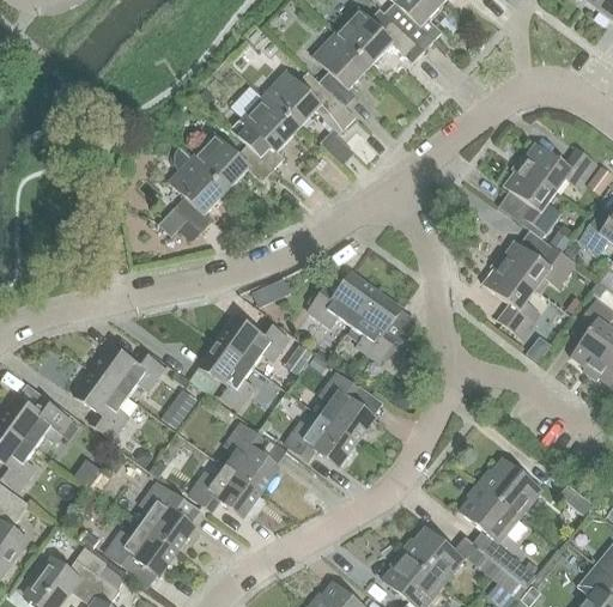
[(430,14),(442,1),(441,0),(394,0),(383,11),(423,49),(441,30),(430,19),(430,14)]
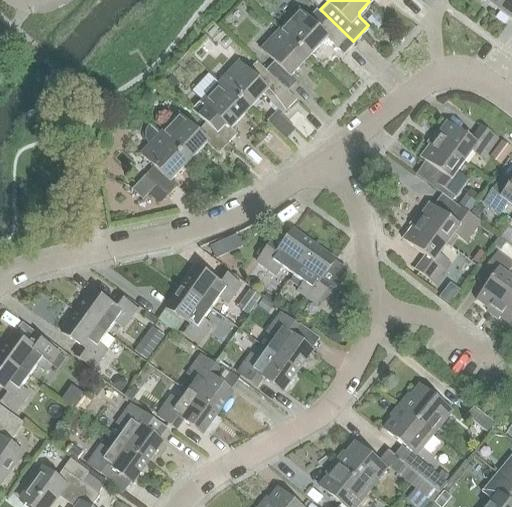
[(502,0),(498,6),(511,16),(511,0),(502,0)]
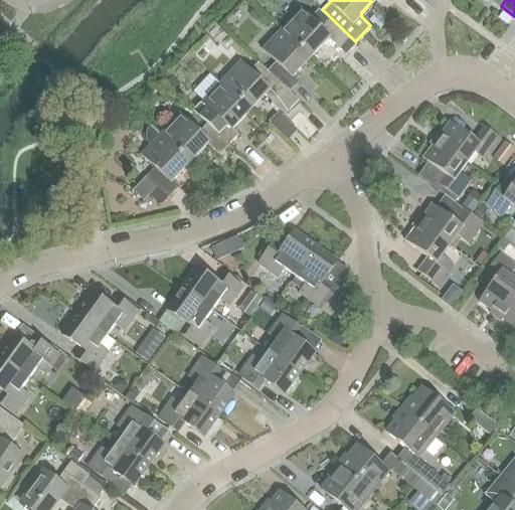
[(322,9),(322,10),(316,4),(308,13),(300,5),(281,25),(311,53),(328,35),(346,51),(355,41),(322,9)]
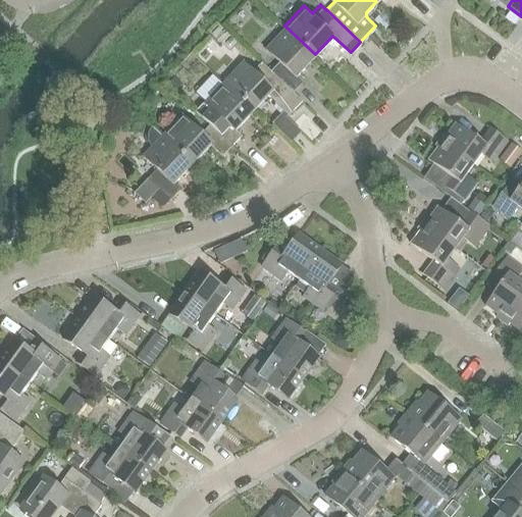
[(297,73),(315,54),(284,26),(266,46),(279,59),(271,68),(293,90),(294,90),(303,79),(297,73)]
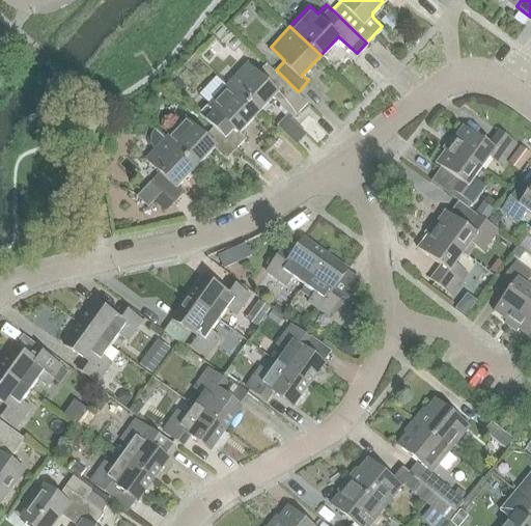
[(298,91),(276,70),(267,79),(247,60),(227,81),(258,110),(273,93),(280,101),(279,102),(292,114),(307,100),(299,91),(298,91)]
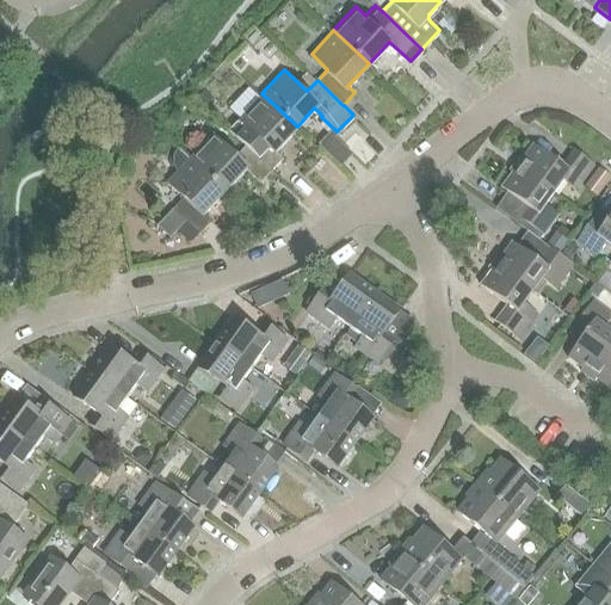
[(204,103),(213,94),(204,86),(196,94),(204,103)]
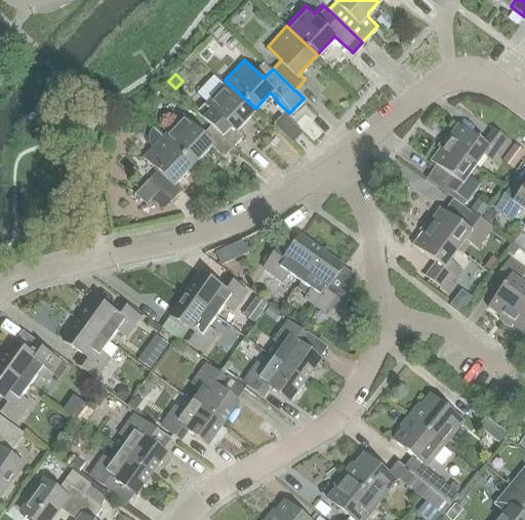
[(237,127),(255,109),(225,80),(197,109),(211,122),(233,144),(243,133),(237,127)]
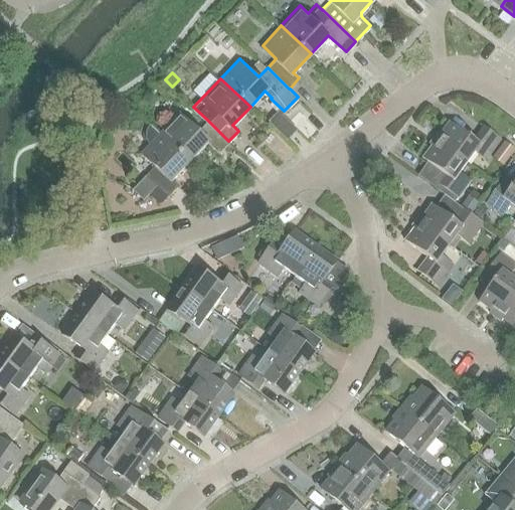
[(282,110),(273,119),(290,135),(299,126),(282,110)]
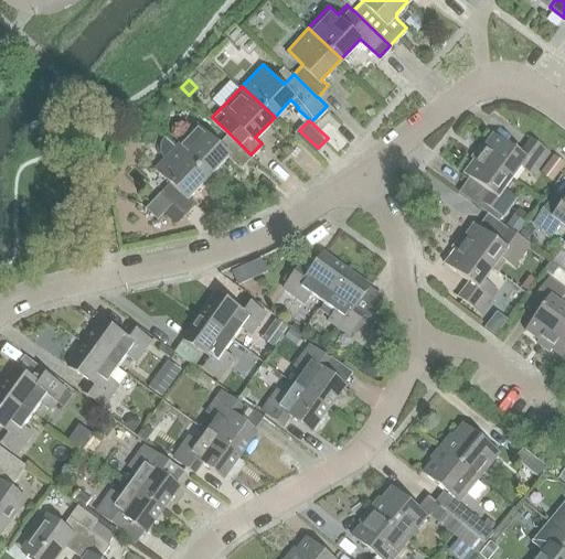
[(251,154),(227,131),(217,141),(195,121),(176,143),(209,174),(227,153),(241,165),(251,154)]
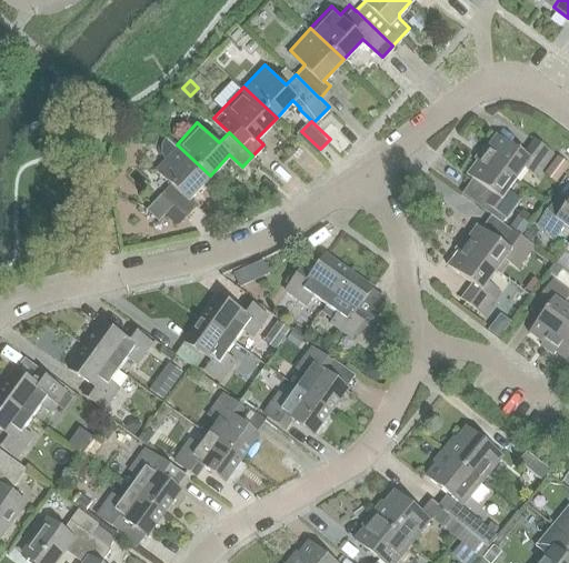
[(536,173),(553,149),(535,136),(523,151),(497,131),(486,144),(483,142),(479,149),(516,176),(523,164),(536,173)]
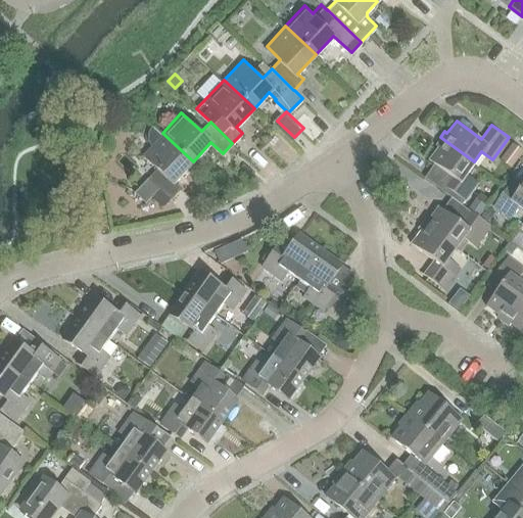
[(162,133),(161,134),(150,123),(147,128),(146,133),(146,137),(147,141),(151,145),(143,153),(157,166),(148,176),(171,196),(181,186),(175,181),(193,161),(162,133)]
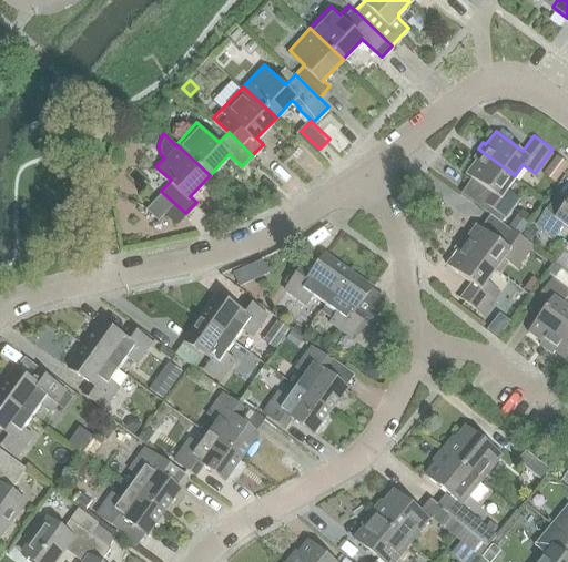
[(506,186),(515,175),(478,149),(474,155),(476,156),(466,171),(490,188),(484,198),(505,214),(518,195),(506,186)]
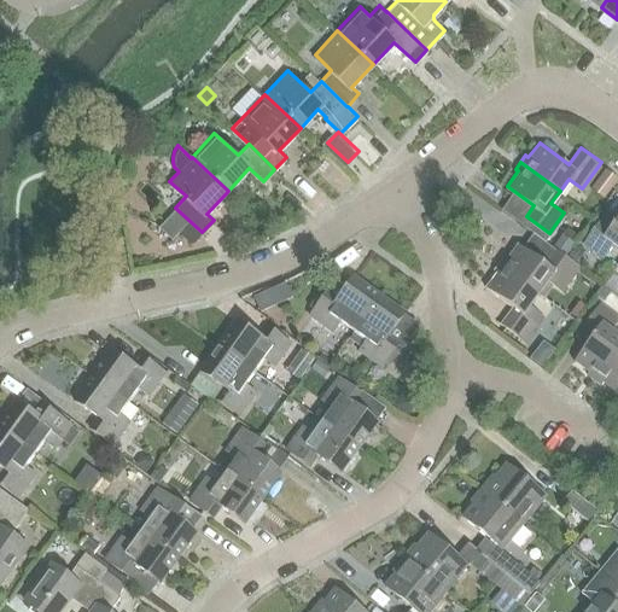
[(616,175),(602,164),(588,185),(601,194),(616,175)]
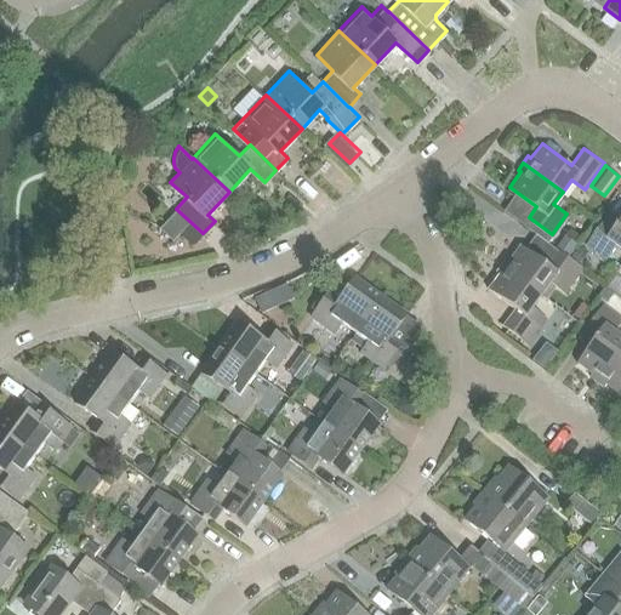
[(620,245),(620,215),(614,225),(603,217),(586,240),(607,255),(616,243),(620,245)]
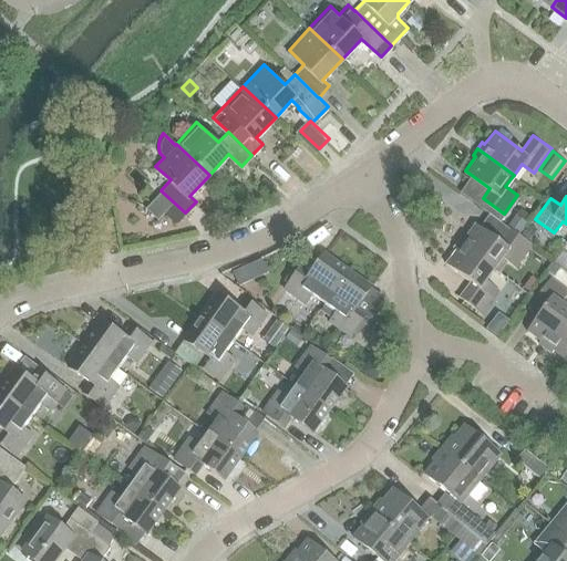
[(528,213),(517,205),(506,221),(516,229),(528,213)]
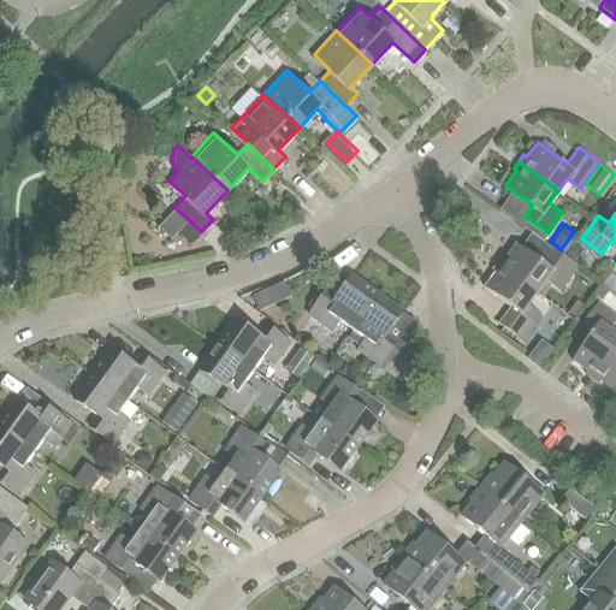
[(560,286),(566,277),(576,262),(531,229),(521,243),(516,240),(505,255),(502,253),(497,260),(537,289),(546,277),(560,286)]
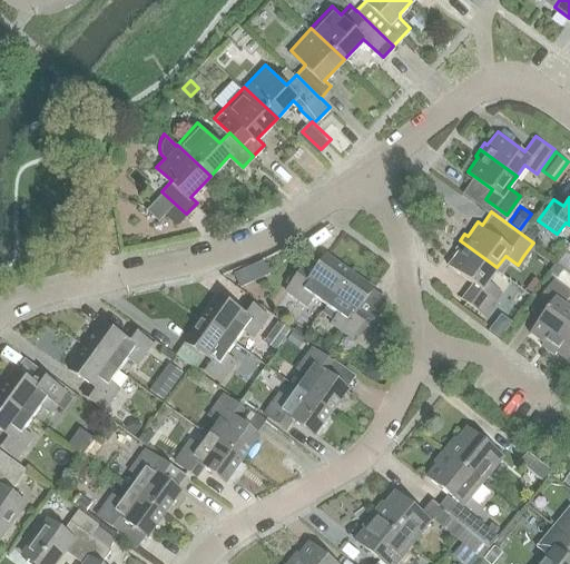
[(489,278),(497,267),(460,240),(455,246),(458,248),(448,263),(472,280),(462,296),(483,312),(501,287),(489,278)]
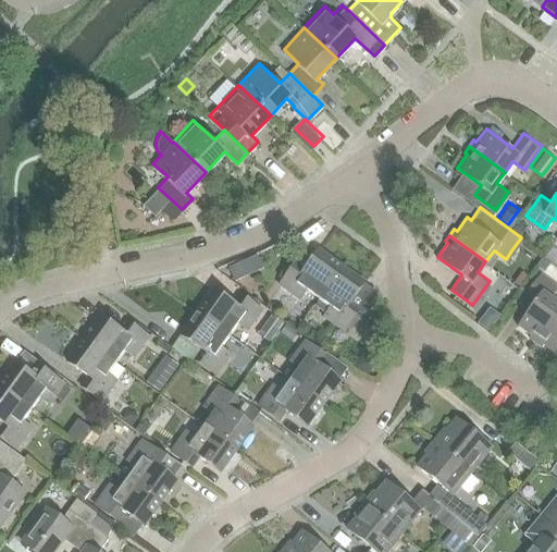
[(318,295),(342,262),(319,246),(304,268),(294,260),(280,281),(299,296),(306,286),(318,295)]
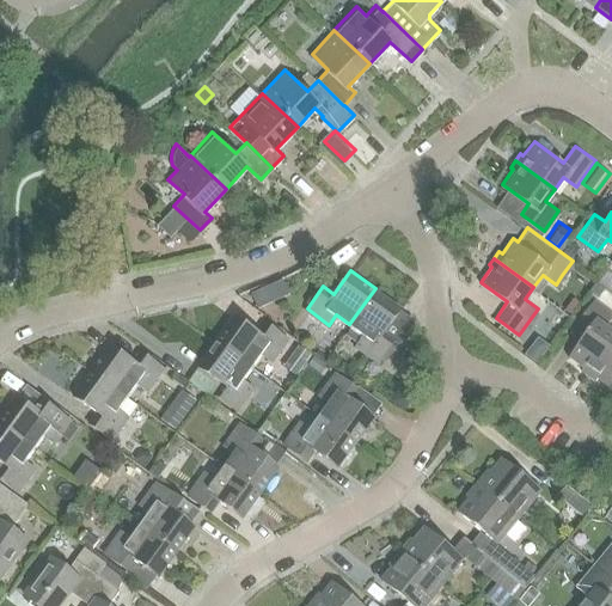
[(257,305),(273,299),(265,283),(251,289),(257,305)]
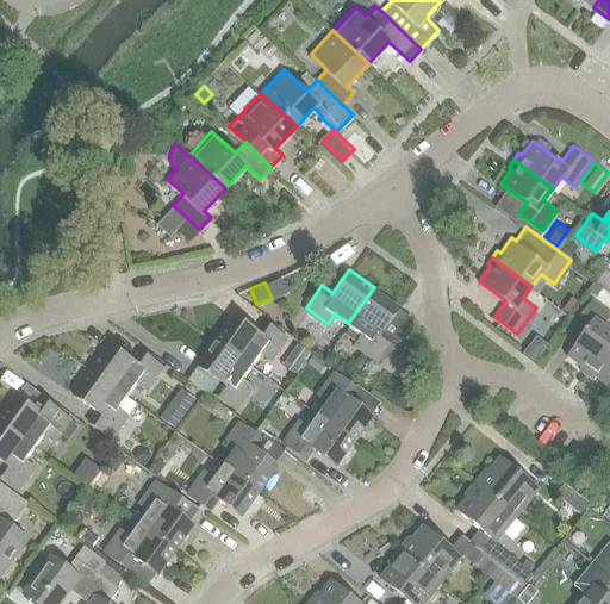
[(374,287),(348,323),(362,332),(355,343),(377,359),(393,336),(383,328),(399,305),(374,287)]
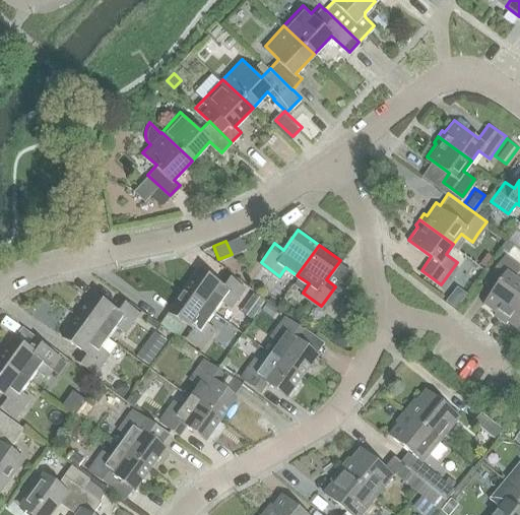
[(500,317),(519,287),(519,279),(514,275),(519,266),(519,263),(504,252),(491,271),(500,278),(482,301),(496,310),(494,312),(500,317)]
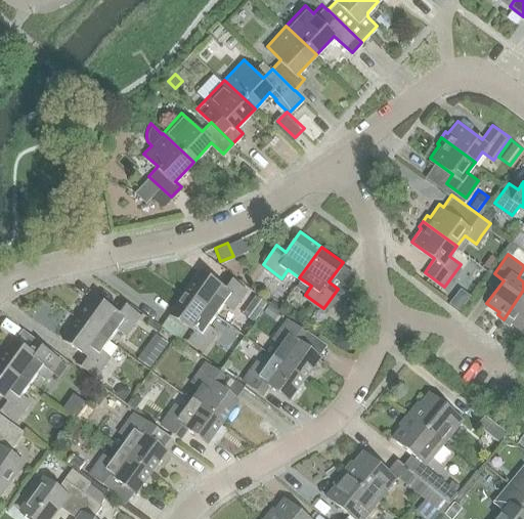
[(232,307),(246,289),(226,274),(220,284),(200,268),(185,290),(216,312),(224,301),(232,307)]
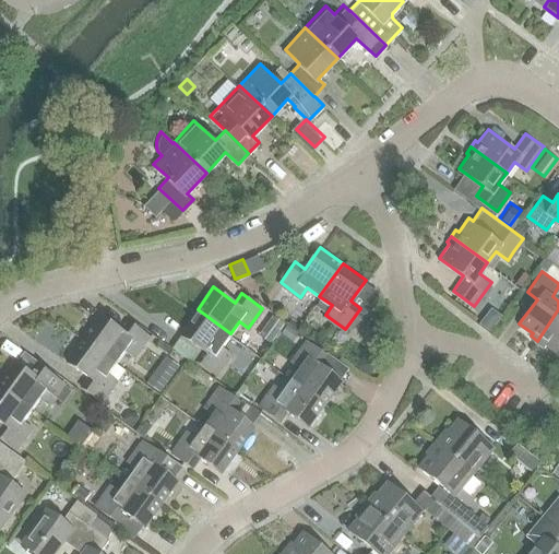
[(222,345),(230,333),(198,309),(181,332),(202,348),(195,357),(216,373),(230,352),(222,345)]
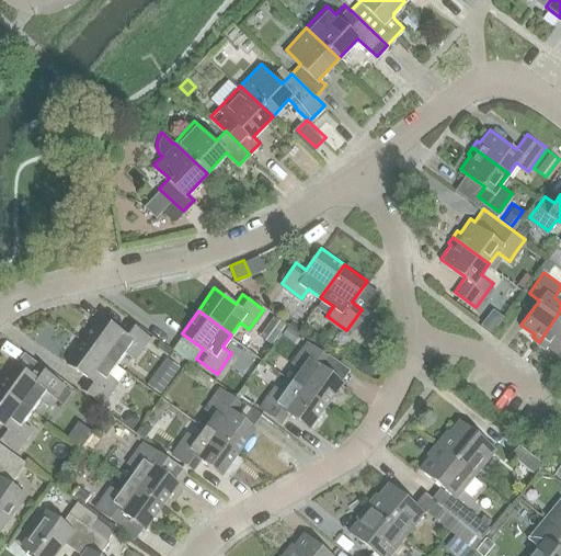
[(560,310),(539,342),(546,347),(547,343),(560,354),(560,353),(560,310)]
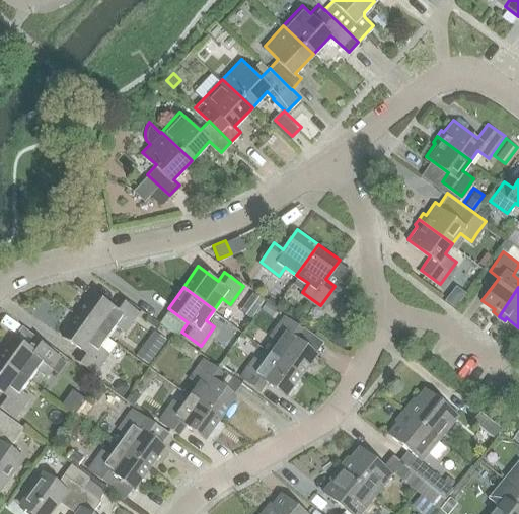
[(348,289),(341,298),(351,306),(358,297),(348,289)]
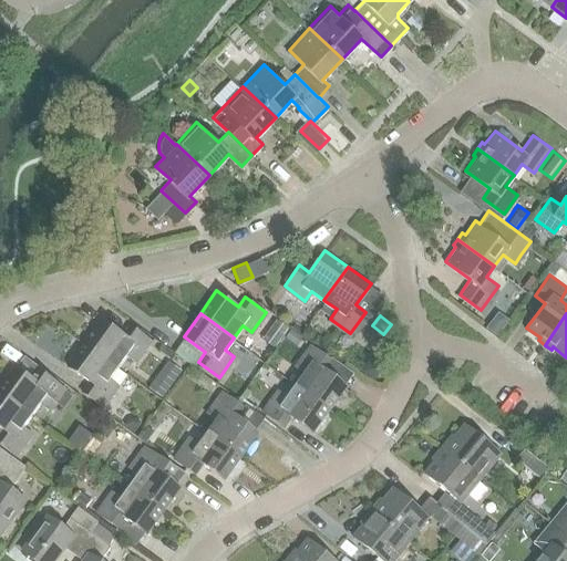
[(269,326),(281,335),(288,325),(277,317),(269,326)]
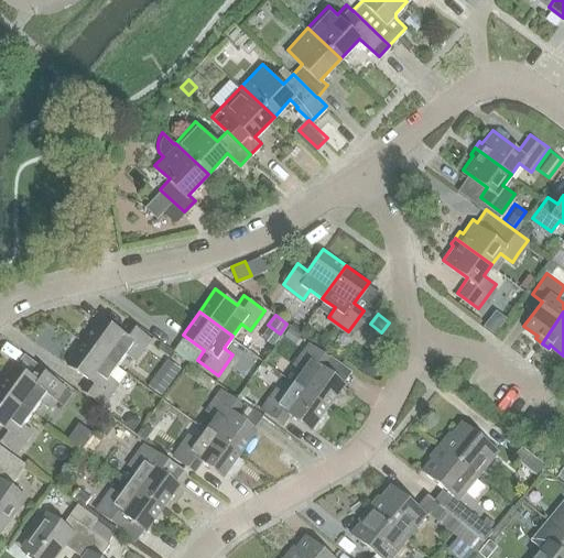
[(136,357),(150,337),(129,321),(122,331),(100,316),(84,339),(118,363),(127,351),(136,357)]
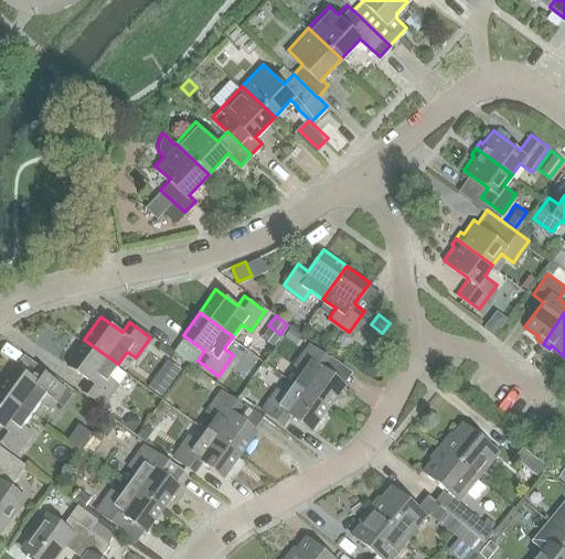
[(290,324),(284,333),(295,342),(301,333),(290,324)]
